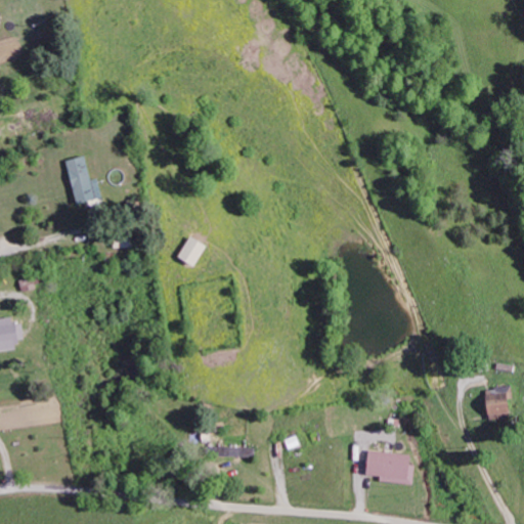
[(94,200),(85,156),(63,160),(74,204),(94,200)]
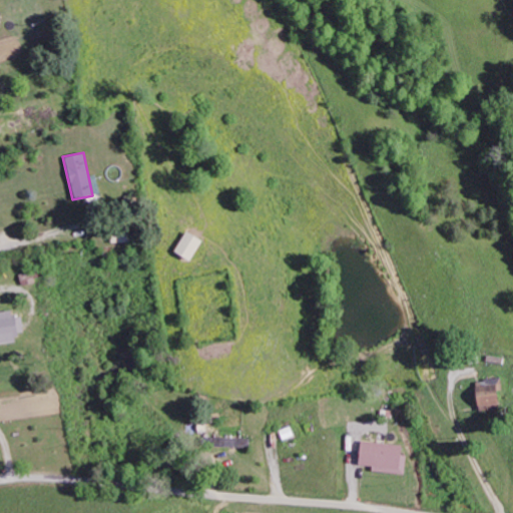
[(198,239),(182,232),(172,253),(188,261),(198,239)]
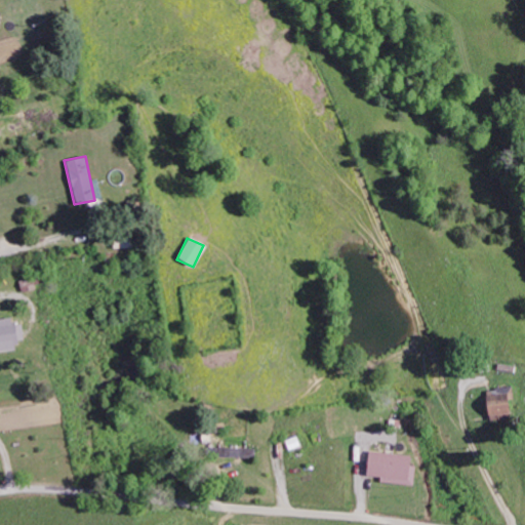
[(0,318),(0,351),(13,351),(10,318),(0,318)]
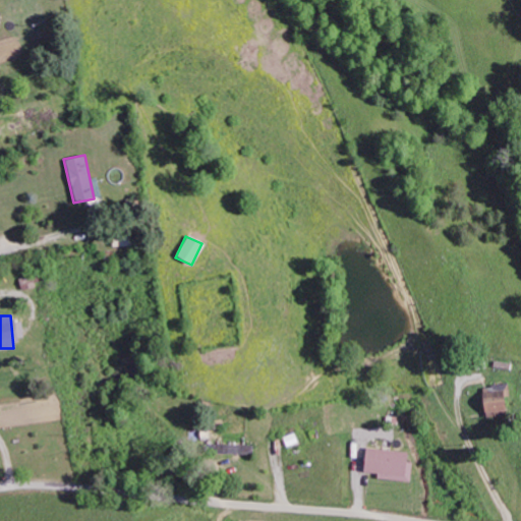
[(508,411),(507,385),(479,387),(480,413),(508,411)]
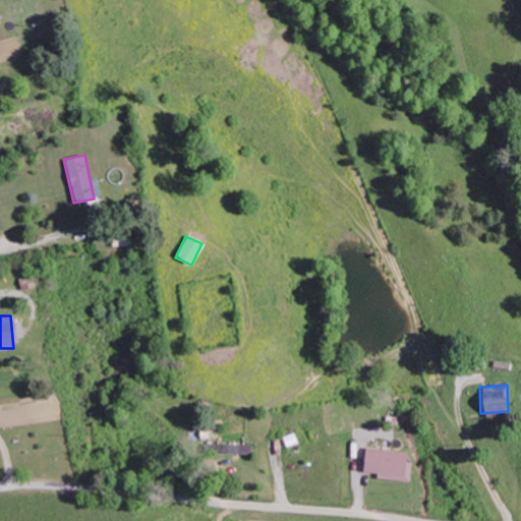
[(406,453),(363,448),(360,471),(375,473),(375,478),(409,482),(411,462),(404,462),(406,453)]
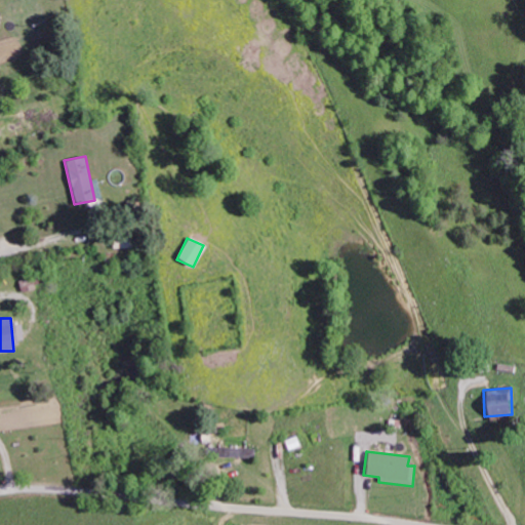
All buildings are outlined.
